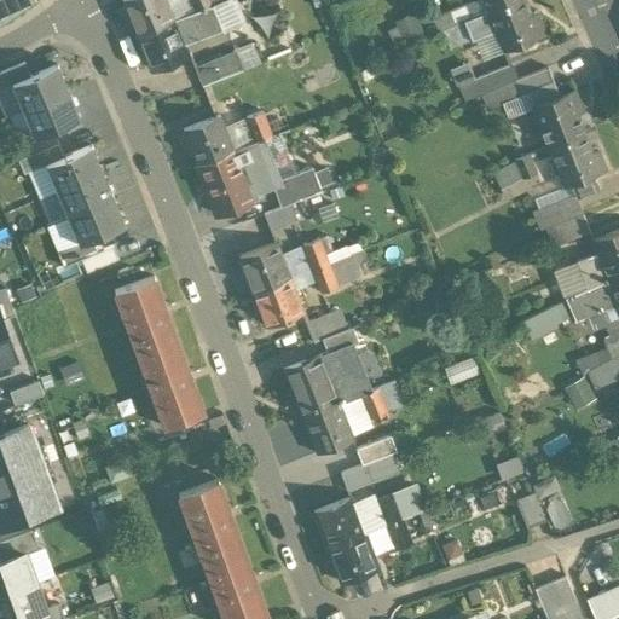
[(123,0),(122,1),(136,36),(195,13),(189,0),(123,0)]
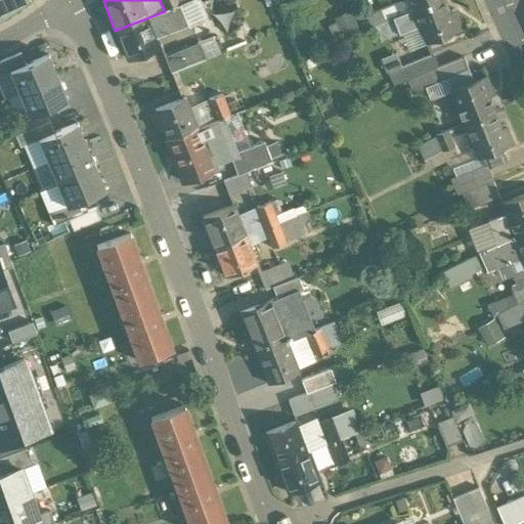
[(188,0),(160,0),(165,11),(179,5),(189,1),(188,0)]
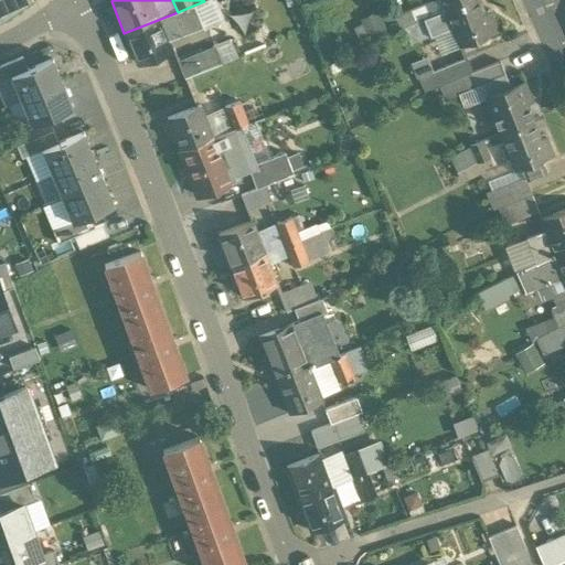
[(427,19),(423,20),(429,38),(450,30),(458,49),(497,33),(488,13),(483,16),(477,0),(472,0),(445,11),(427,19)]
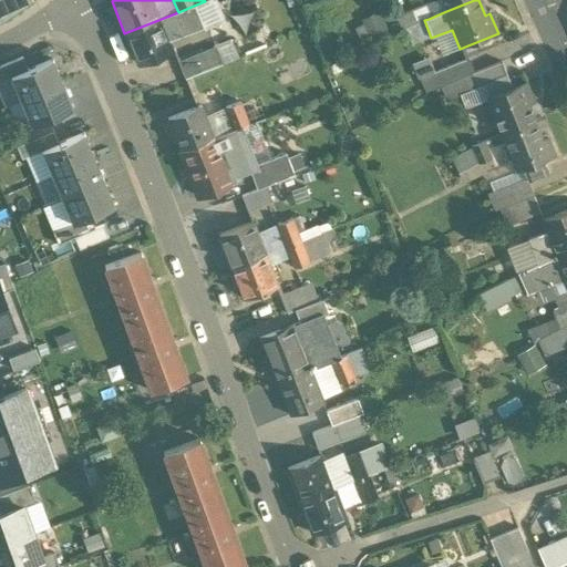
[(441,0),(446,11),(474,0),(441,0)]
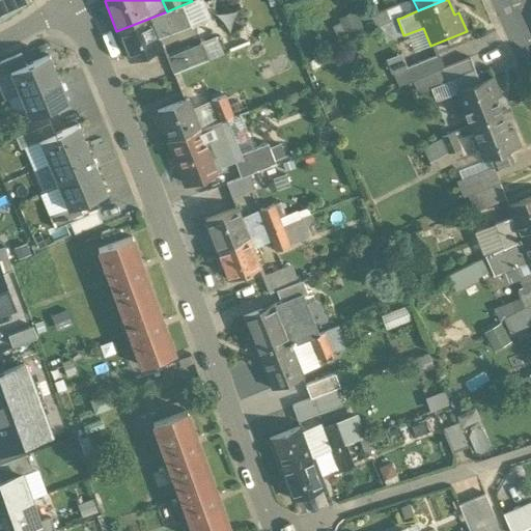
[(167,11),(116,31),(128,61),(158,49),(156,43),(191,29),(182,5),(167,11)]
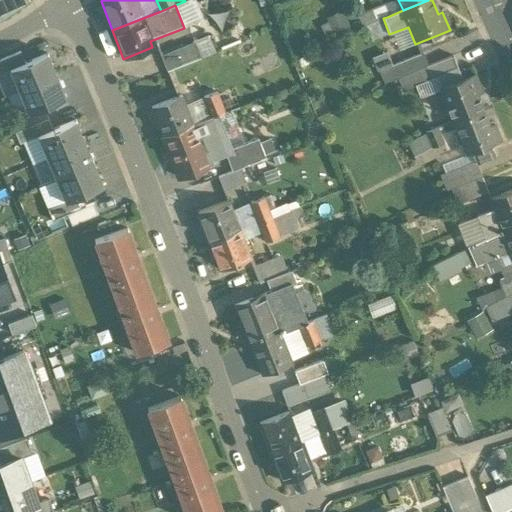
[(383,8),(359,18),(363,28),(383,18),(387,17),(383,8)]
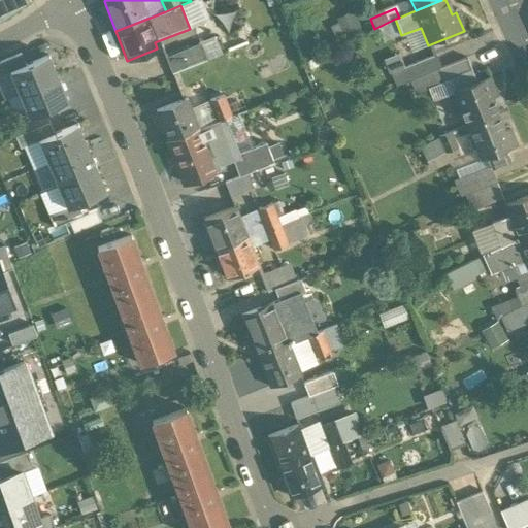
[(197,46),(164,60),(170,75),(203,62),(197,46)]
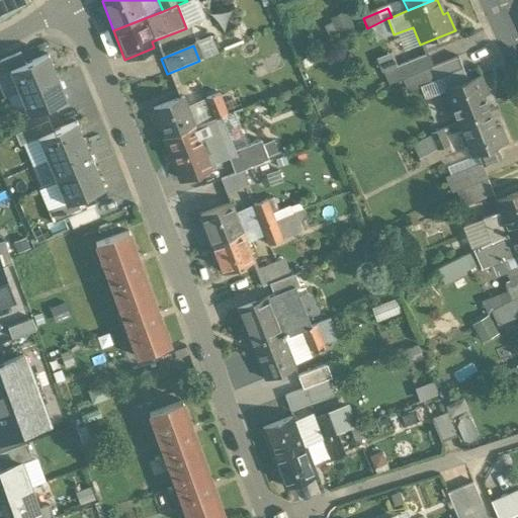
[(48,55),(9,71),(18,93),(57,77),(48,55)]
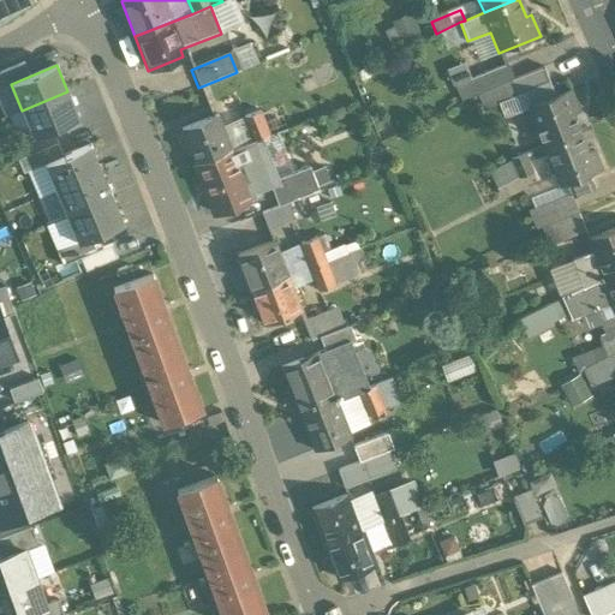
[(507,66),(457,85),(464,103),(481,95),(490,89),(513,81),(507,66)]
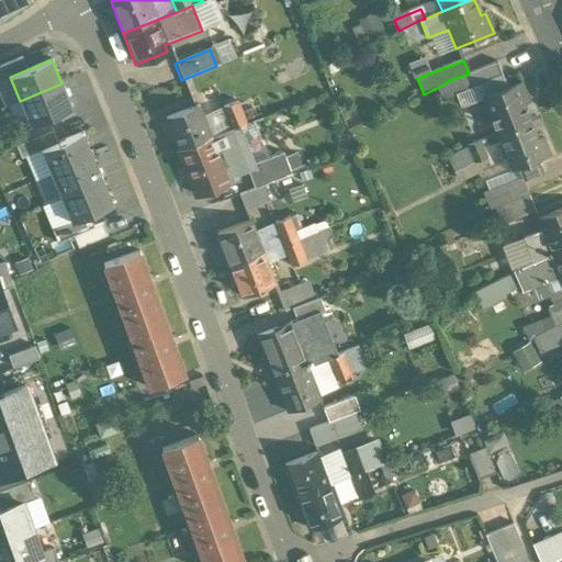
[(496,63),(460,78),(465,91),(478,86),(502,76),(496,63)]
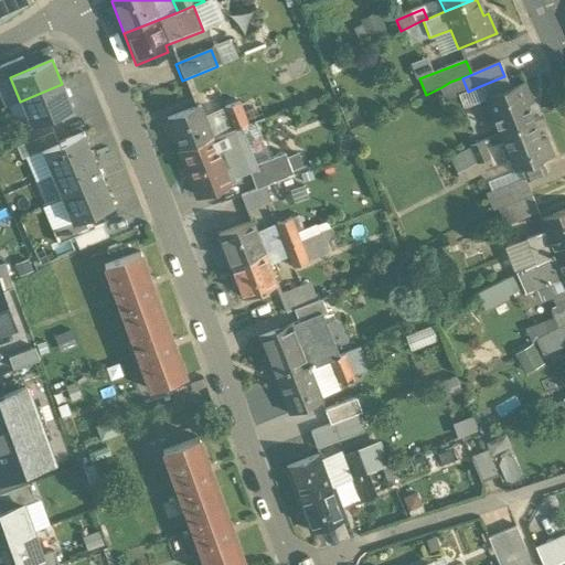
[(504,76),(480,86),(500,136),(532,123),(525,106),(531,104),(523,84),(510,89),(504,76)]
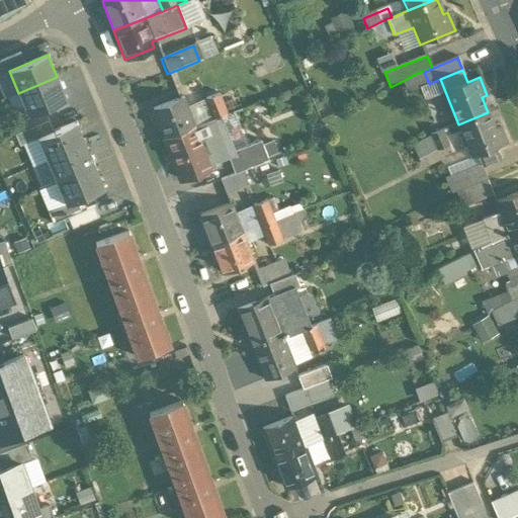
[(424,72),(415,76),(420,88),(429,84),(424,72)]
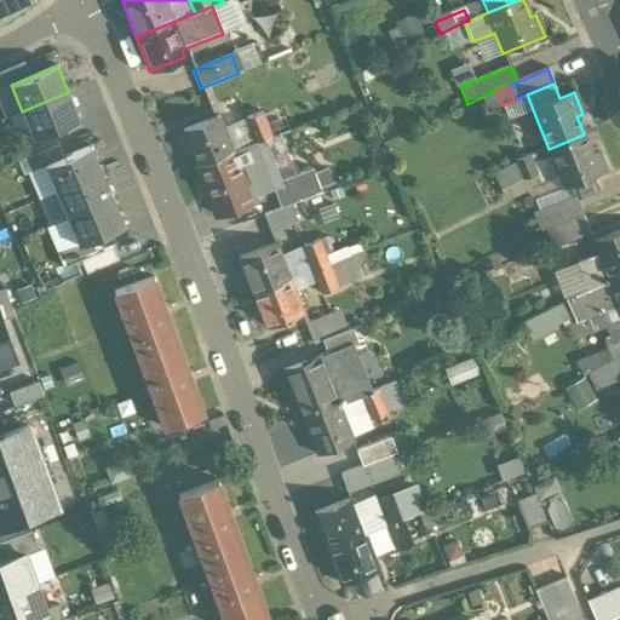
[(497,91),(484,96),(491,110),(503,105),(497,91)]
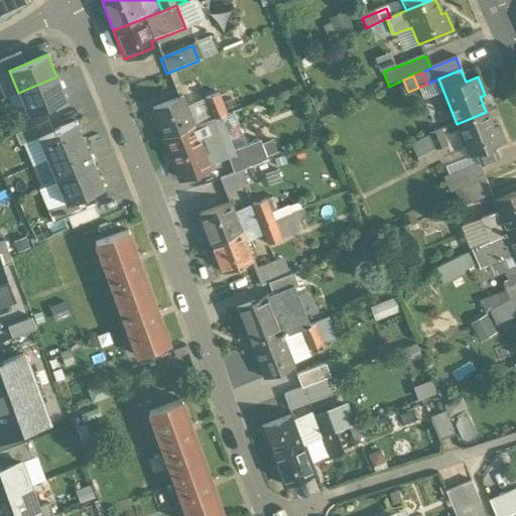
[(56,77),(18,93),(28,115),(43,109),(66,99),(56,77)]
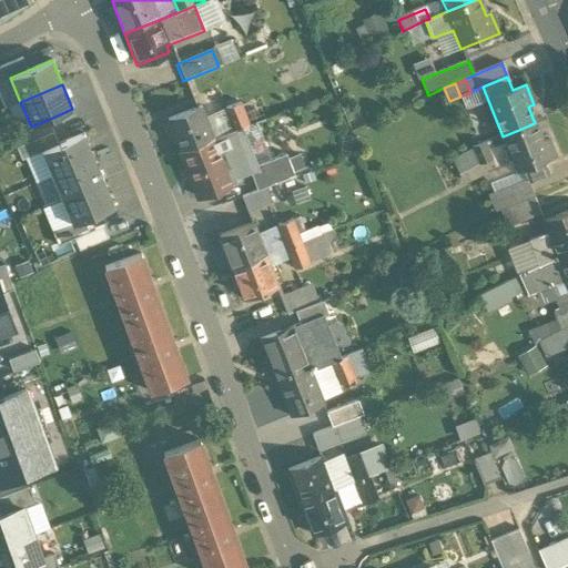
[(237,104),(223,110),(232,132),(247,125),(237,104)]
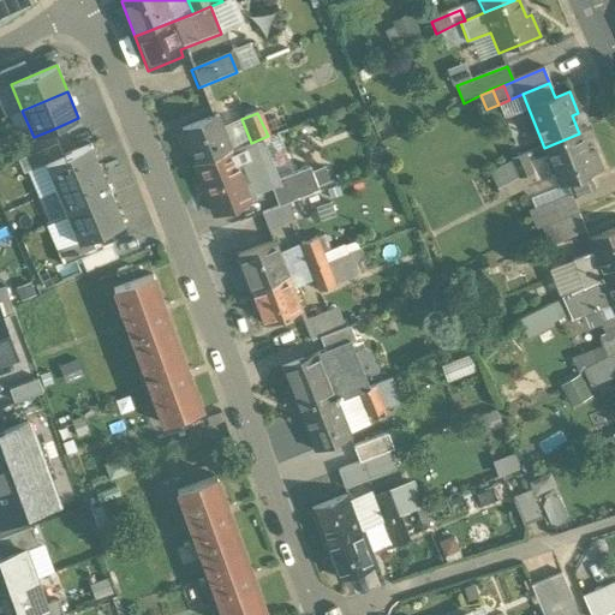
[(216,117),(180,130),(193,165),(230,151),(216,117)]
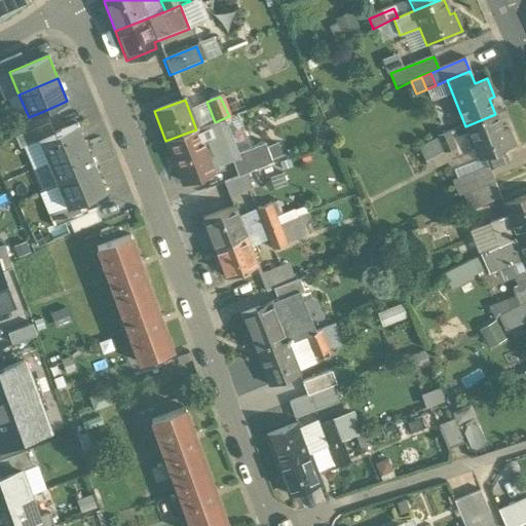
[(48,122),(44,111),(29,117),(22,120),(27,132),(48,122)]
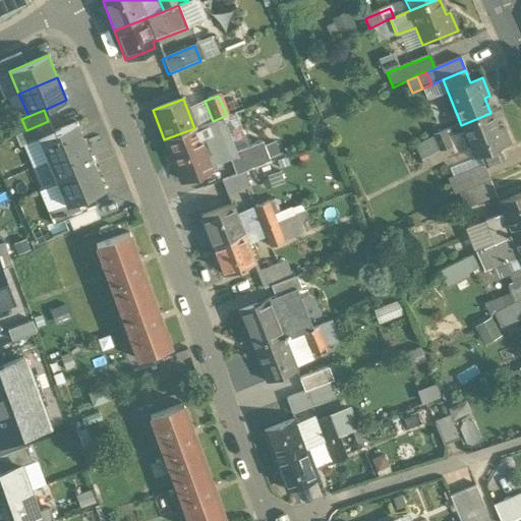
[(490,113),(461,125),(474,159),(479,157),(482,166),(483,166),(503,159),(499,150),(509,146),(503,127),(497,129),(490,113)]
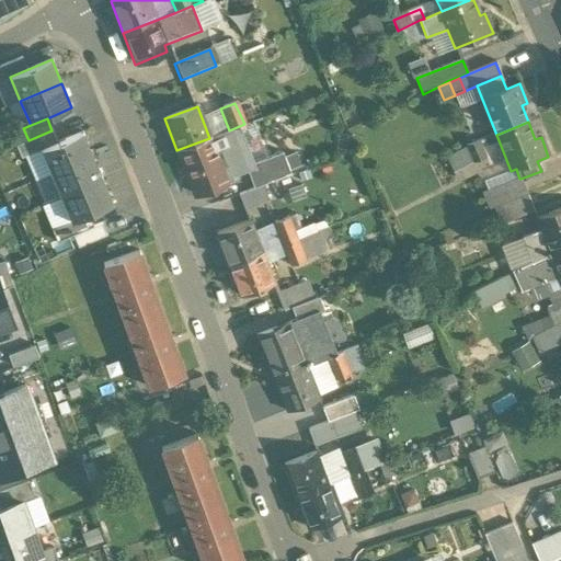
[(244,124),(229,130),(238,150),(252,145),(244,124)]
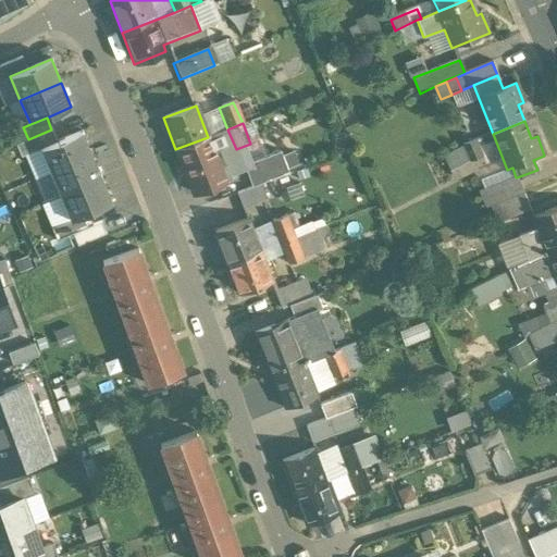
[(227,130),(208,137),(220,168),(240,160),(236,149),(227,130)]
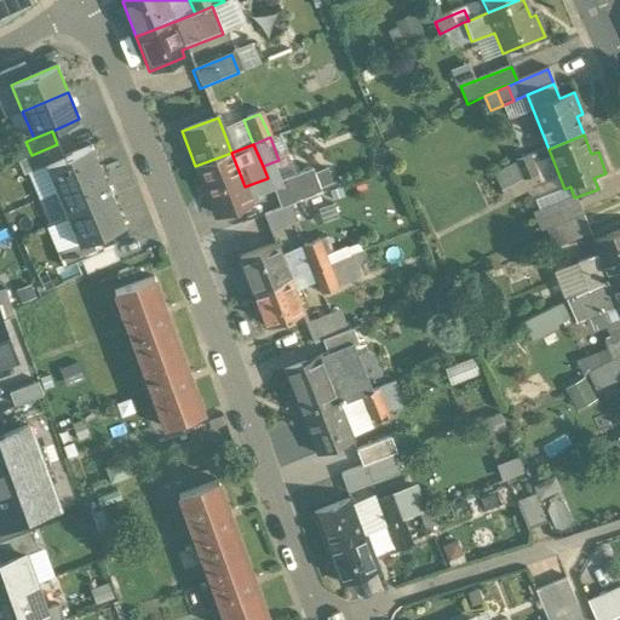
[(91,147),(45,166),(56,193),(102,173),(91,147)]
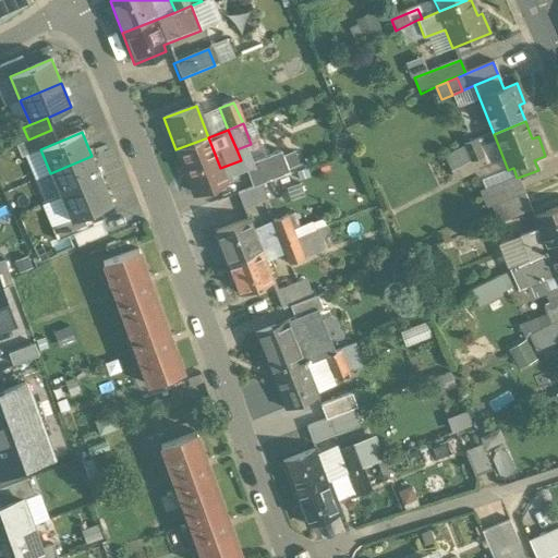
[(208,137),(176,149),(187,181),(220,168),(208,137)]
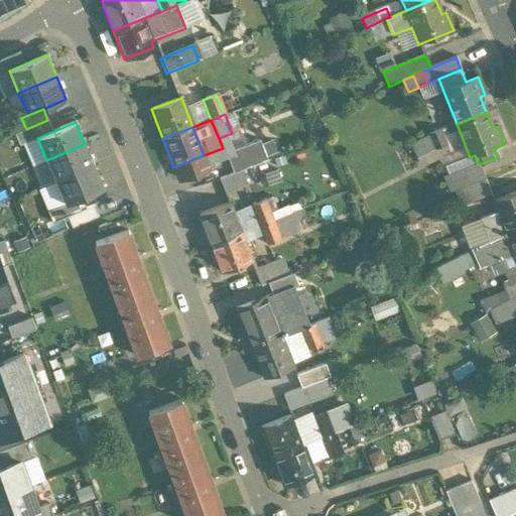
[(439,130),(429,135),(435,149),(446,144),(439,130)]
